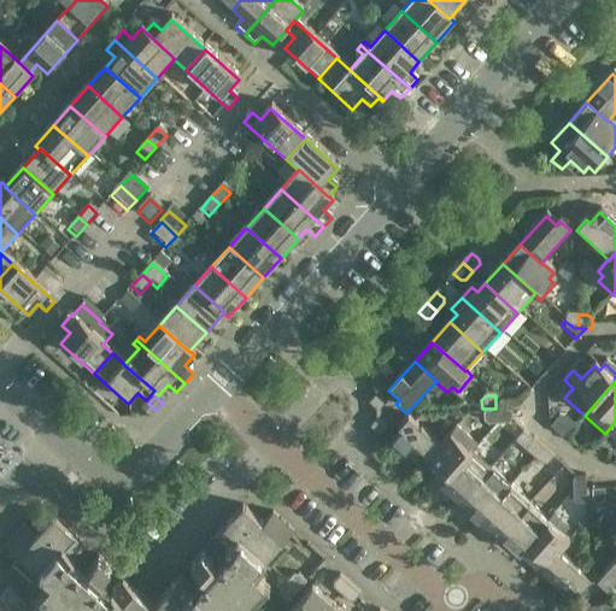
[(376,397),(368,406),(375,412),(380,412),(386,405),(376,397)]
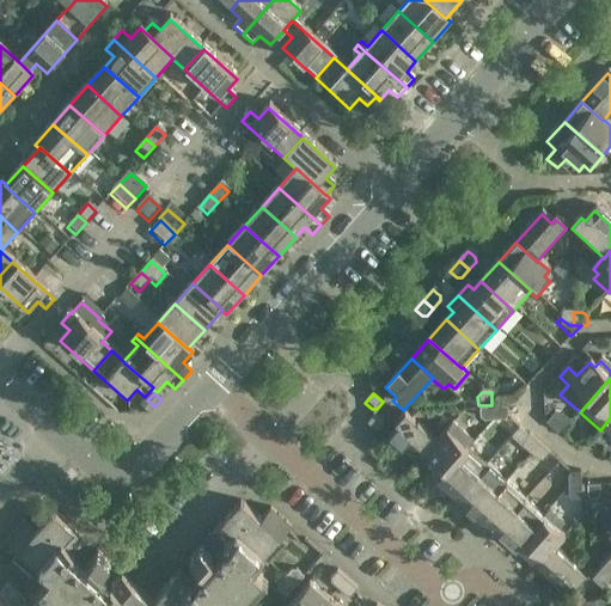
[(503,423),(507,420),(506,410),(478,411),(478,421),(482,424),(503,423)]
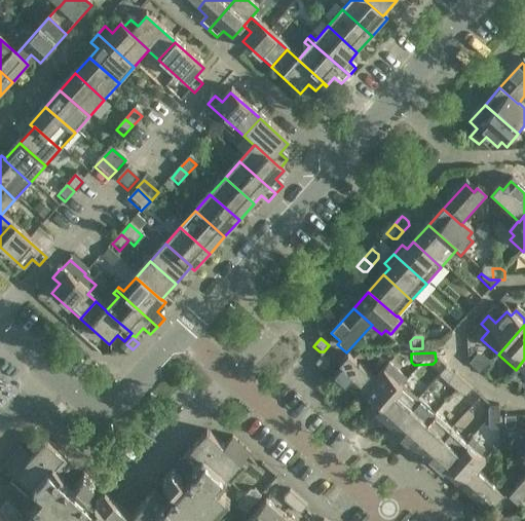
[(334,379),(359,401),(375,382),(374,381),(347,358),(339,367),(342,370),(334,379)]
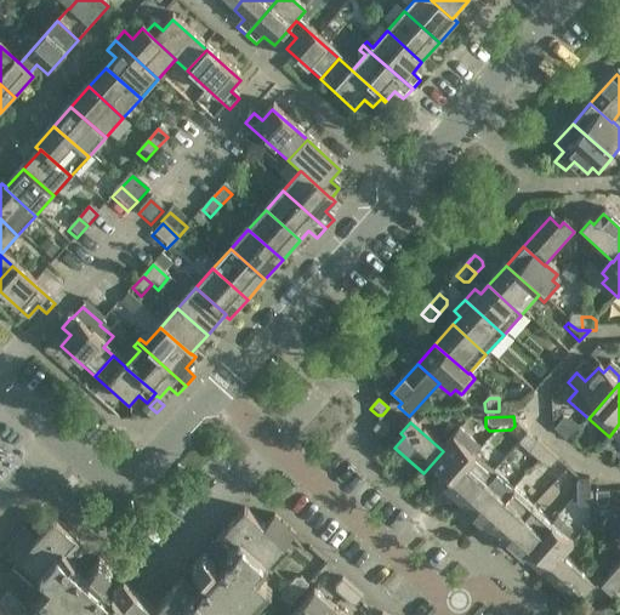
[(619,423),(609,437),(619,446),(619,423)]
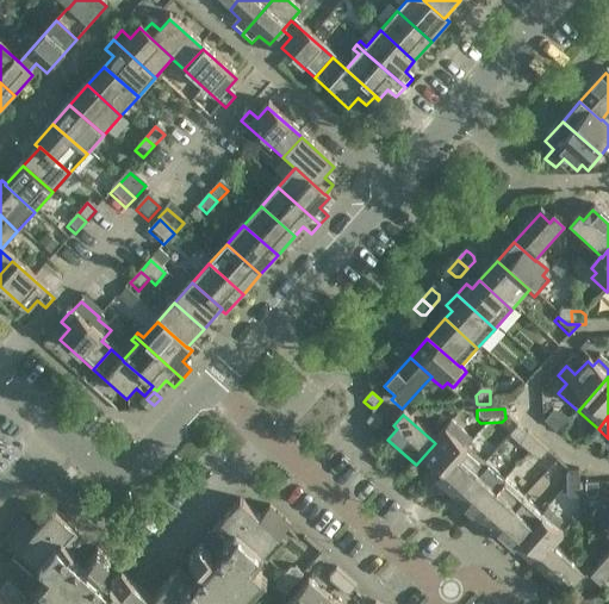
[(365,424),(374,434),(383,423),(376,417),(371,417),(365,424)]
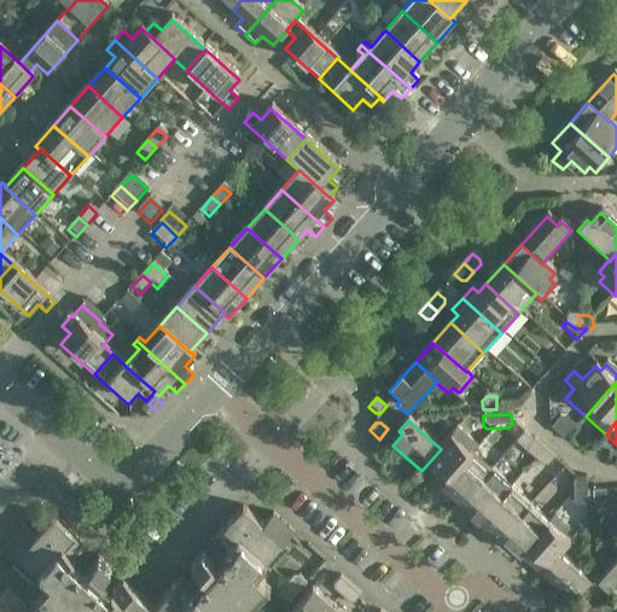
[(441,449),(421,471),(441,488),(470,455),(471,456),(477,450),(461,436),(457,442),(450,437),(440,448),(441,449)]
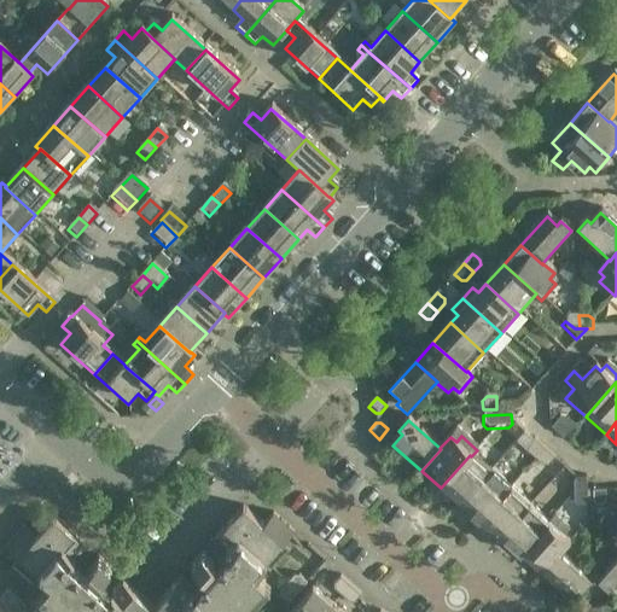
[(543,452),(533,443),(527,450),(527,454),(535,461),(543,452)]
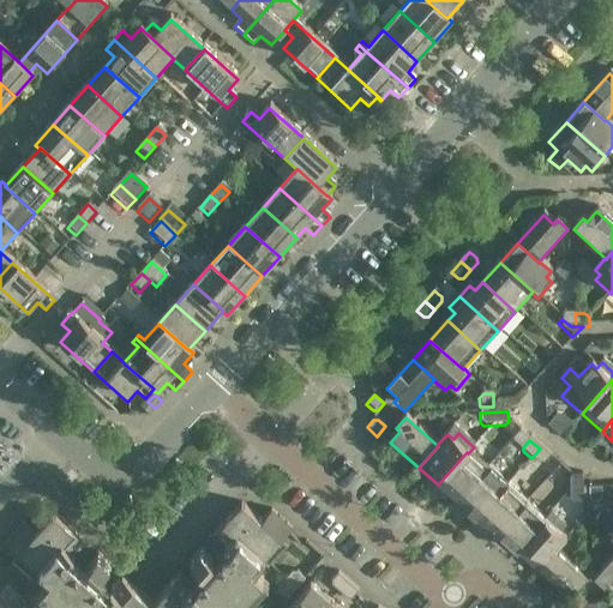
[(540,449),(532,458),(539,465),(544,465),(550,458),(540,449)]
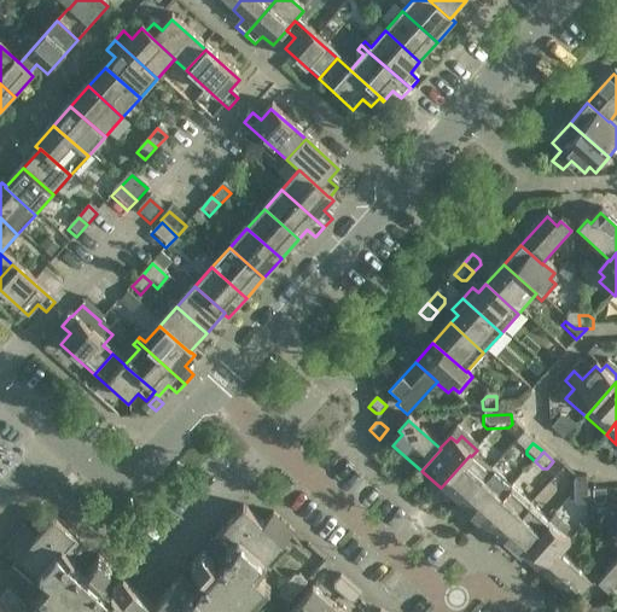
[(470,455),(441,488),(460,506),(490,473),(471,456),(470,455)]
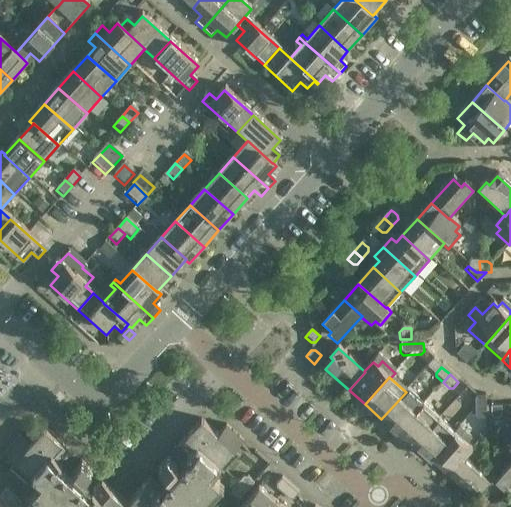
[(406,392),(381,419),(388,425),(384,430),(393,438),(422,406),(406,392)]
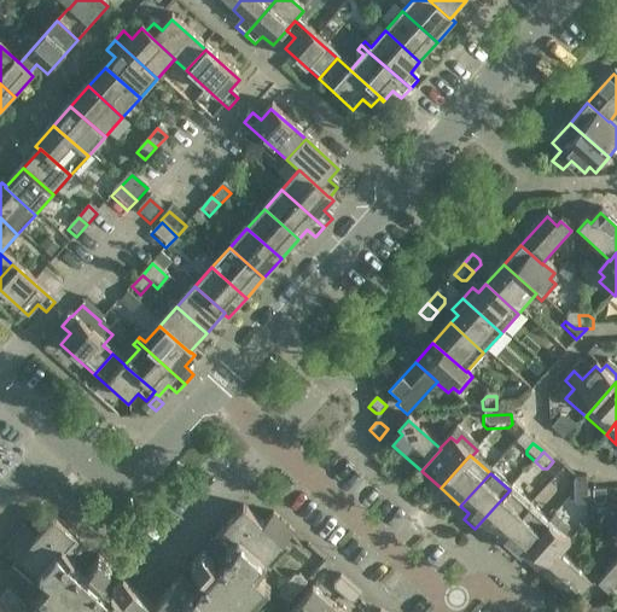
[(572,495),(586,494),(585,481),(576,482),(572,485),(572,495)]
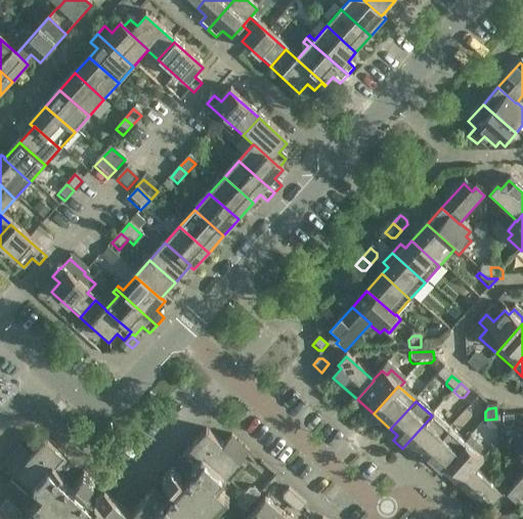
[(432,416),(402,448),(412,458),(417,452),(424,459),(448,431),(432,416)]
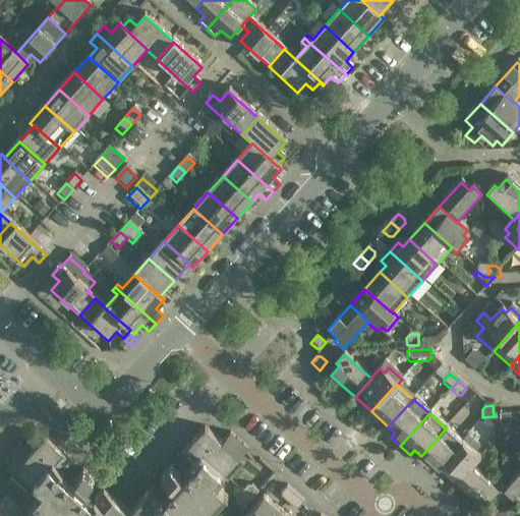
[(496,416),(497,427),(508,427),(510,425),(509,415),(496,416)]
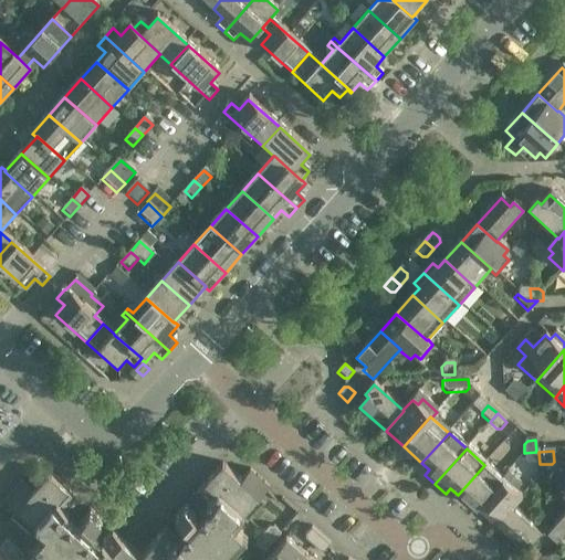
[(539,452),(536,452),(524,453),(525,463),(527,465),(540,464),(539,452)]
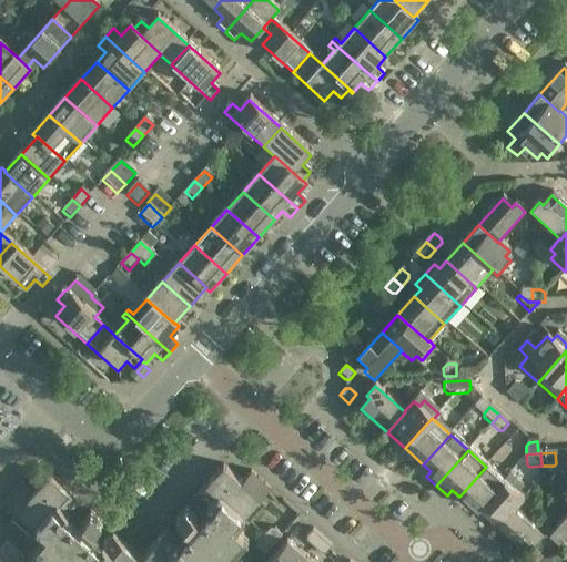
[(486,467),(459,497),(477,513),(505,482),(504,481),(486,467)]
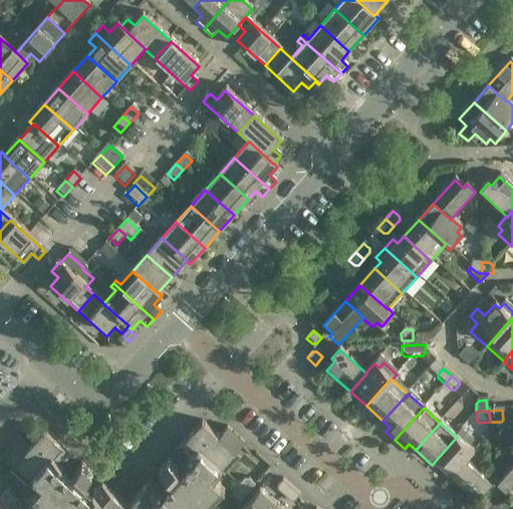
[(218,440),(202,425),(178,452),(191,464),(164,495),(150,483),(126,508),(101,485),(89,499),(58,471),(70,458),(43,434),(28,450),(19,442),(4,459),(38,490),(32,497),(44,508),(201,508),(220,487),(213,481),(243,446),(226,431),(218,440)]
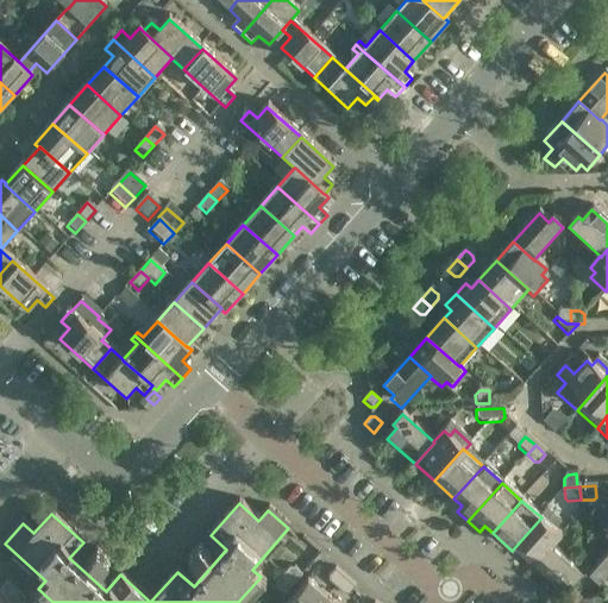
[(541,517),(512,551),(531,567),(550,546),(551,547),(562,535),(556,531),(561,525),(545,512),(540,516),(541,517)]
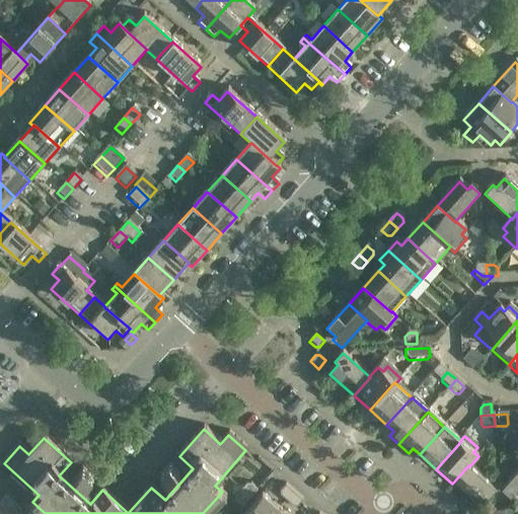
[(169,486),(178,474),(168,465),(159,475),(169,486)]
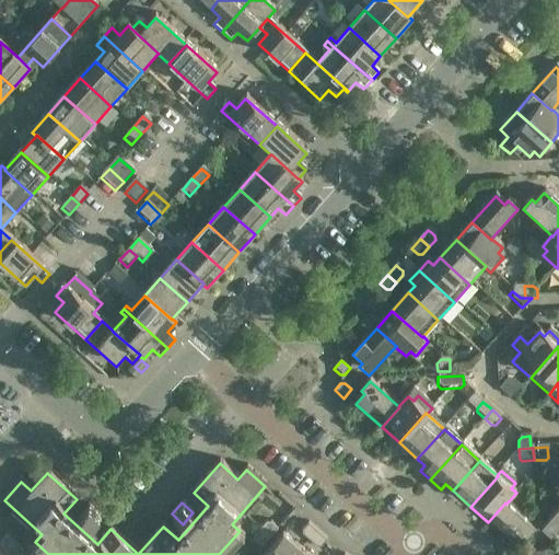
[(505,503),(488,522),(514,546),(523,536),(526,540),(535,530),(507,504),(505,503)]
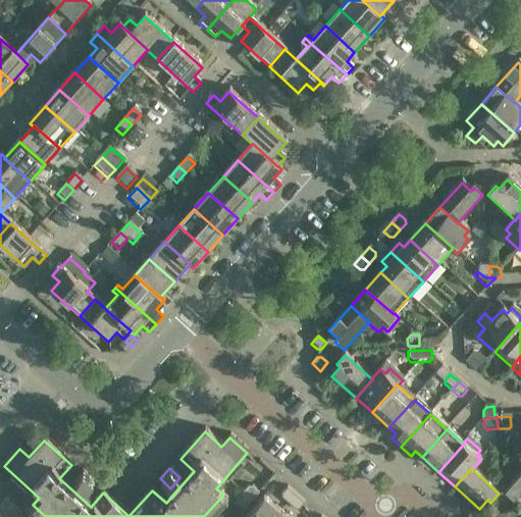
[(84,493),(93,481),(83,472),(73,483),(84,493)]
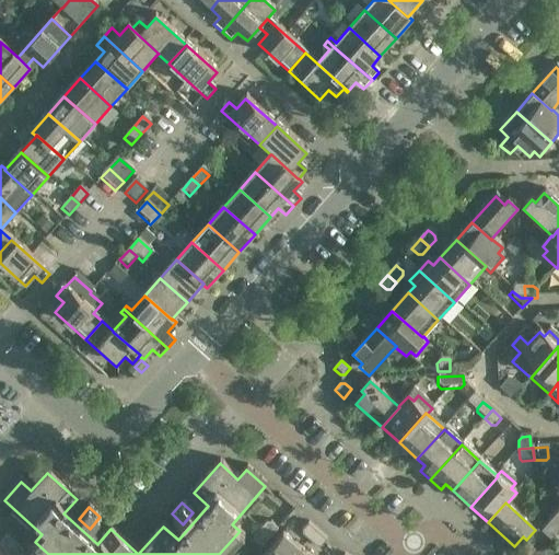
[(558,539),(558,508),(540,529),(550,539),(554,534),(558,539)]
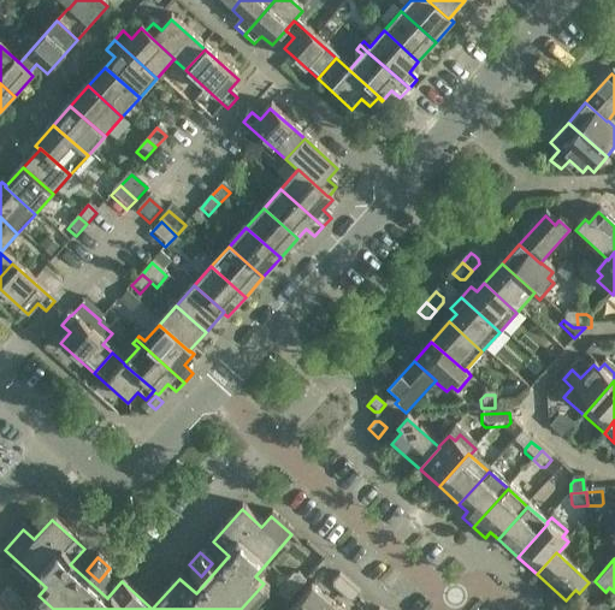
[(305,584),(303,584),(297,578),(291,576),(278,592),(278,597),(287,604),(305,584)]
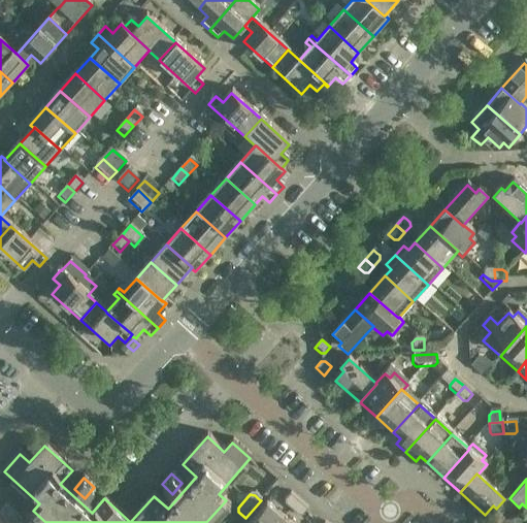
[(290,495),(287,499),(284,501),(285,505),(298,518),(301,517),(307,511),(290,495)]
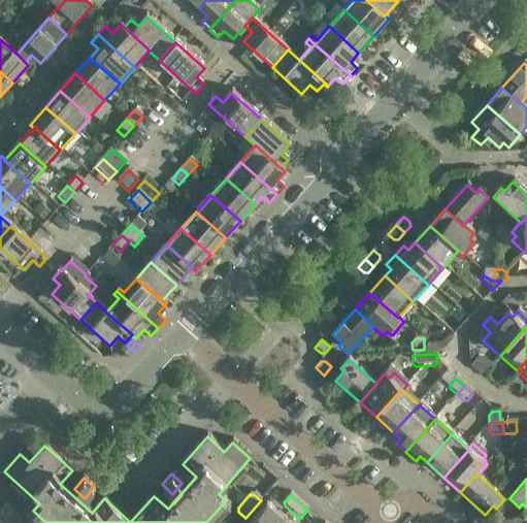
[(266,505),(250,522),(283,522),(284,521),(266,505)]
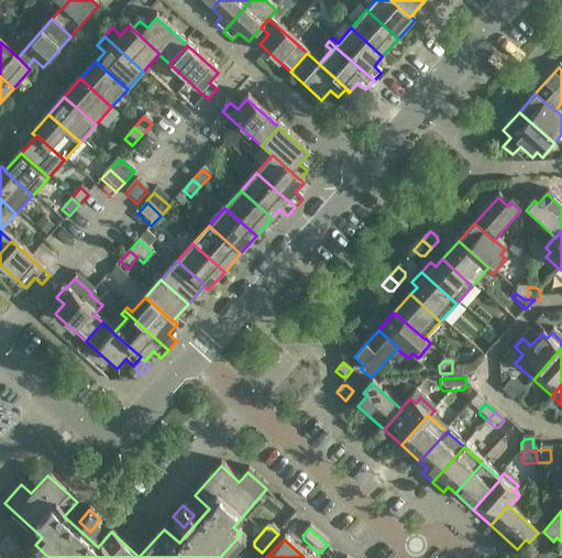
[(0,551),(7,557),(22,557),(22,555),(8,542),(3,543),(0,546),(0,551)]
